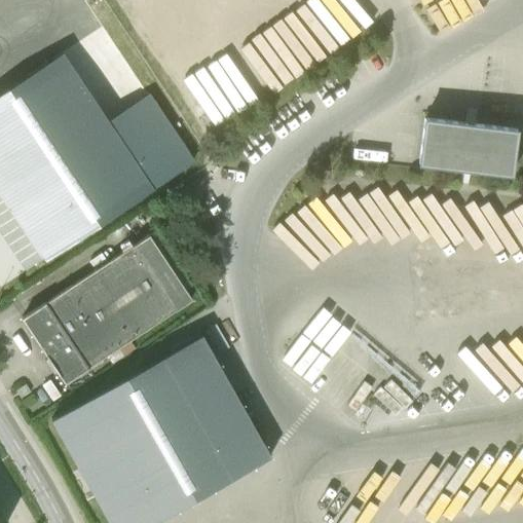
[(109,126),(64,58),(0,100),(0,187),(48,259),(193,163),(151,99),(109,126)]
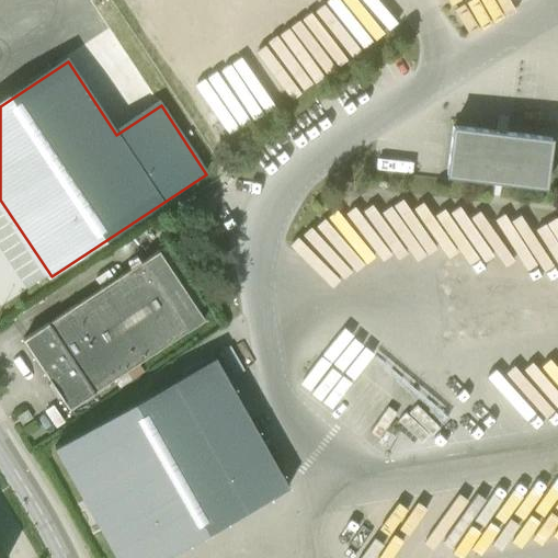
[(554,141),(455,129),(450,178),(548,190),(554,141)]
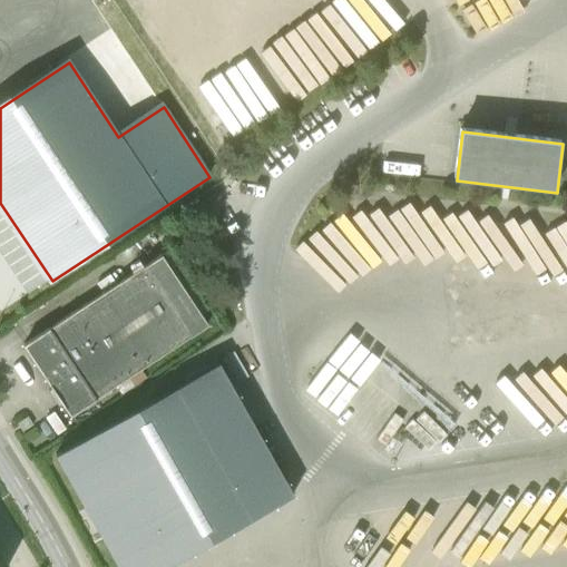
[(164,257),(26,349),(55,392),(51,396),(61,411),(66,409),(72,419),(211,329),(164,257)]
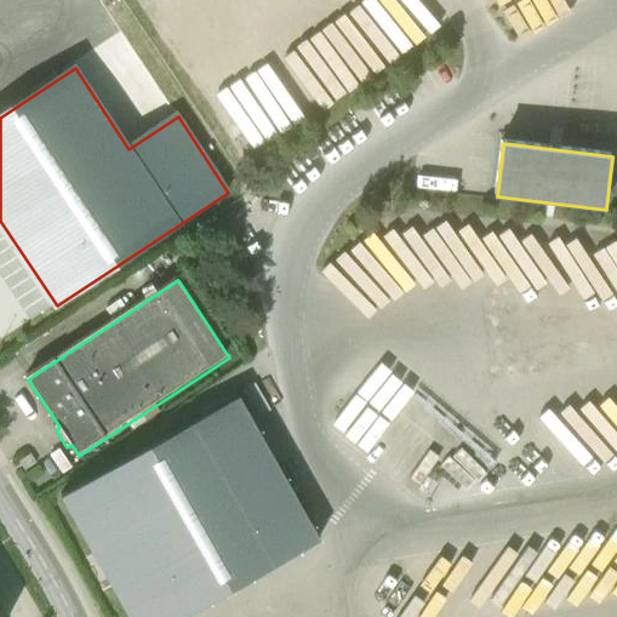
[(375,392),(388,380),(378,370),(365,381),(375,392)]
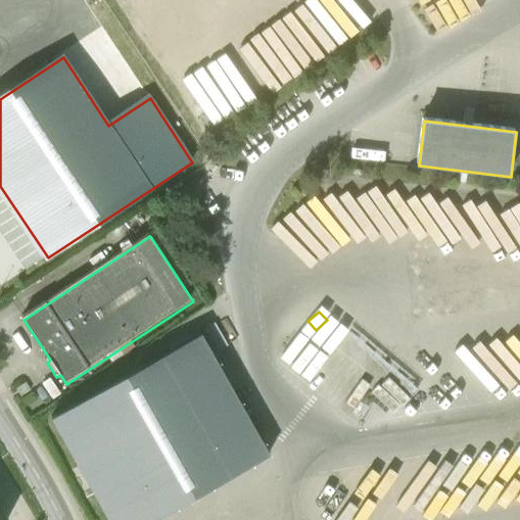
[(53,420),(109,519),(158,519),(272,457),(202,335),(53,420)]
